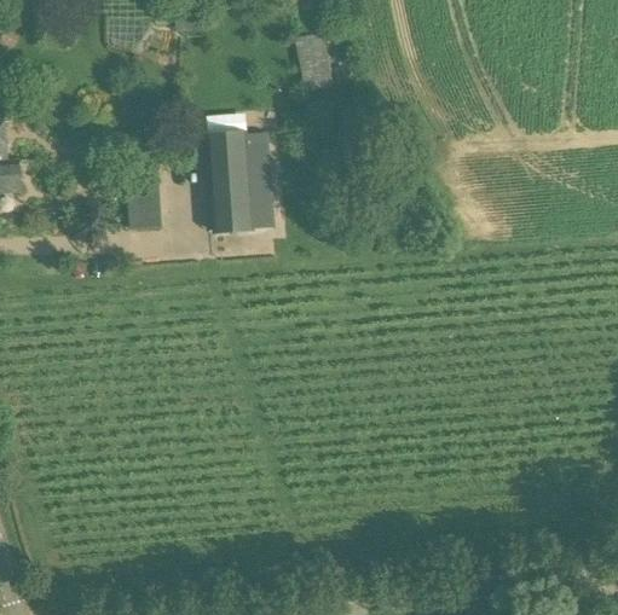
[(296,38),(310,91),(344,82),(330,29),(296,38)]
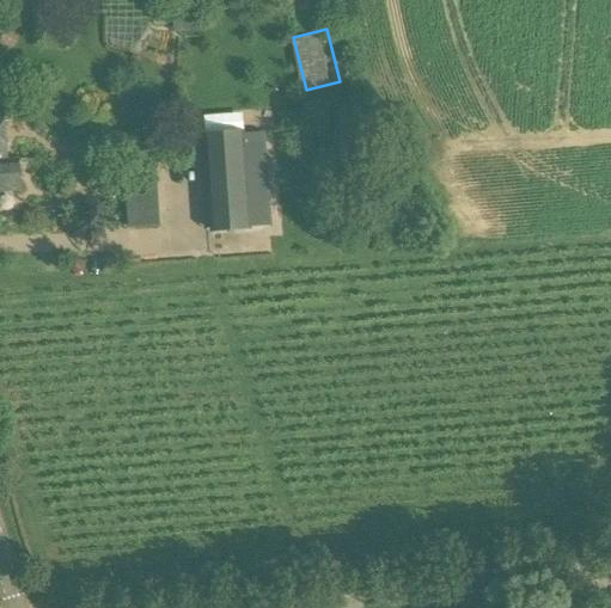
[(252,227),(252,225),(272,223),(266,130),(246,131),(245,127),(203,130),(211,231),(252,227)]
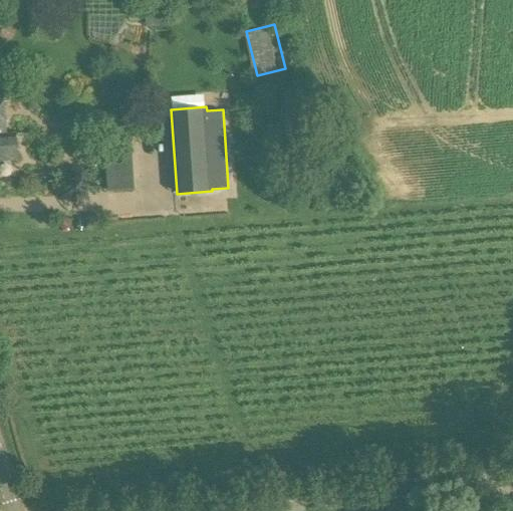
[(4,114),(0,114),(0,157),(15,156),(13,137),(6,137),(4,114)]
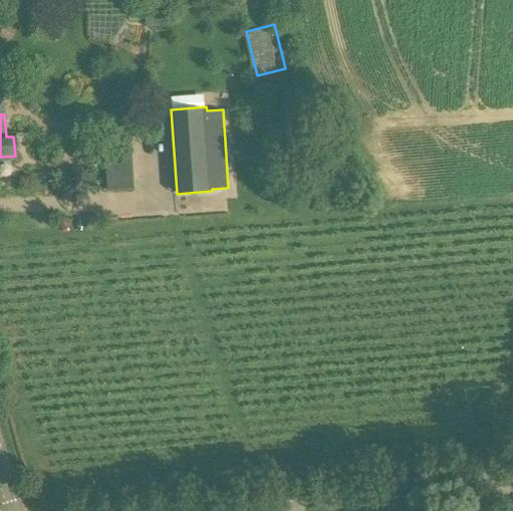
[(106,189),(134,187),(131,148),(103,150),(106,189)]
